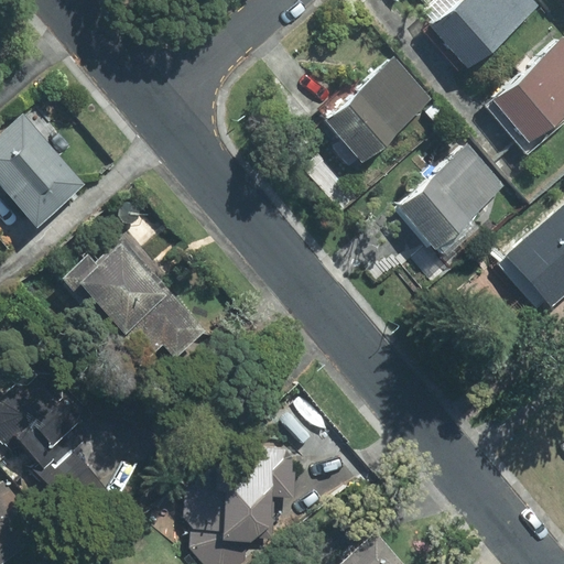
[(538,6),(533,0),(432,0),(423,8),(435,22),(431,26),(468,67),(538,6)]
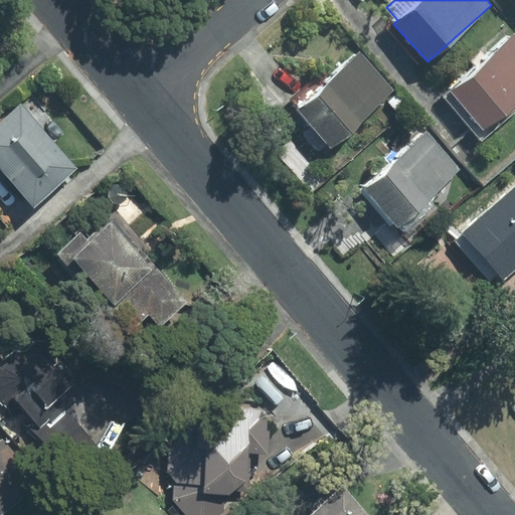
[(514,40),(511,37),(444,97),(482,141),(514,112),(514,40)]
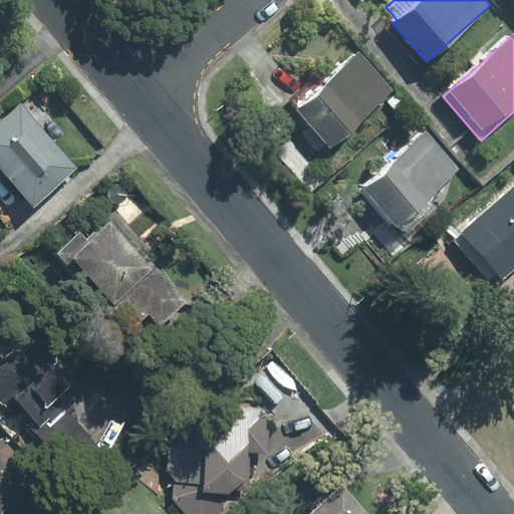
[(393,90),(359,53),(296,109),(329,147),(393,90)]
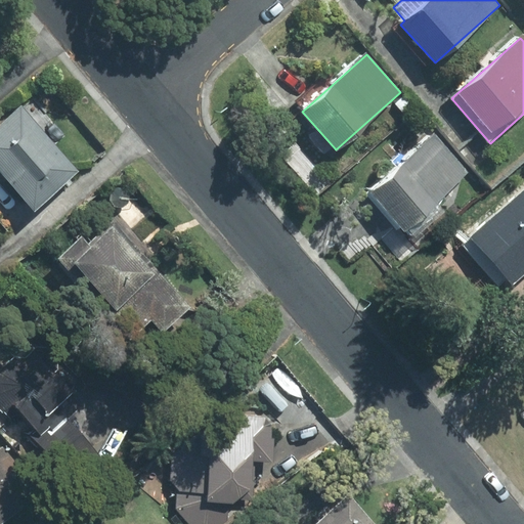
[(79,171),(22,106),(0,125),(0,171),(35,210),(79,171)]
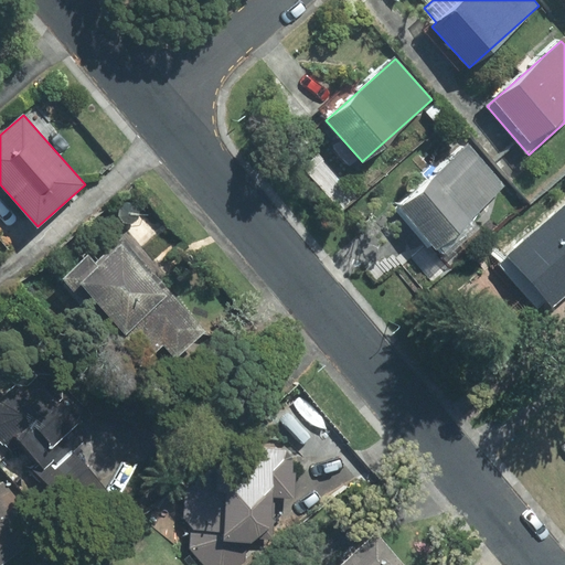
[(465,221),(503,187),(467,146),(396,209),(438,255),(470,226),(465,221)]
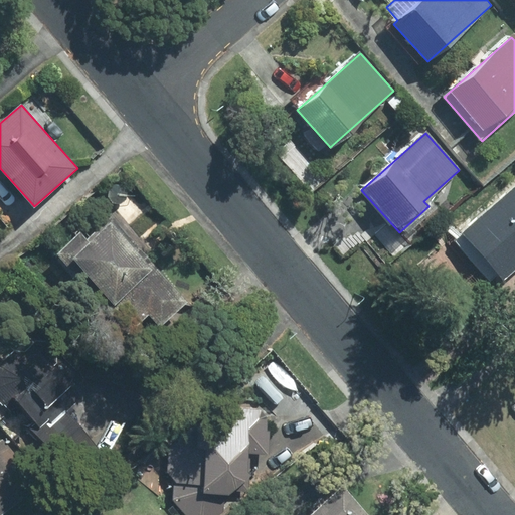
[(514,187),(456,240),(492,281),(499,275),(504,280),(514,269),(514,187)]
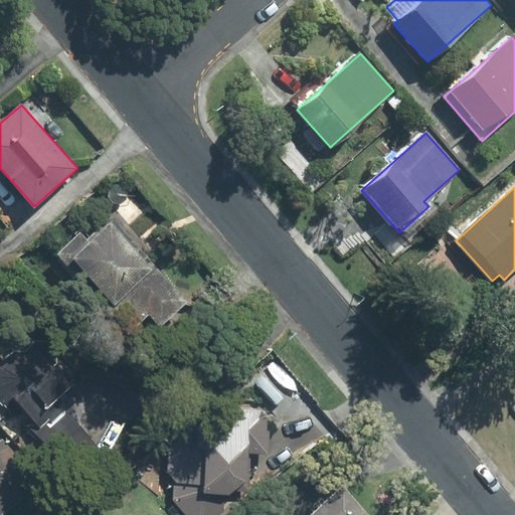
[(80,231),(55,253),(67,267),(75,260),(116,305),(111,310),(129,331),(150,313),(160,324),(185,302),(113,221),(90,241),(80,231)]
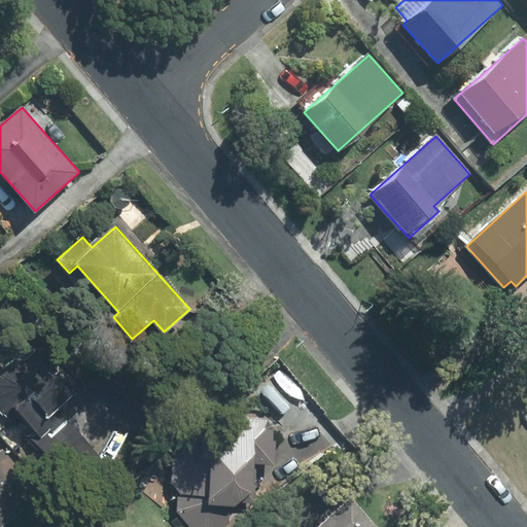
[(0,412),(10,423),(19,416),(41,440),(49,431),(53,434),(76,412),(66,401),(76,391),(59,372),(59,350),(35,350),(27,360),(15,359),(5,370),(0,364),(0,412)]
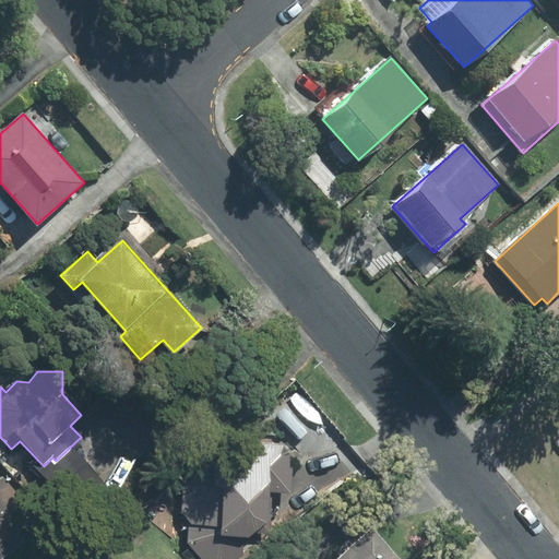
[(258,533),(270,533),(273,491),(290,492),(294,453),(283,444),(226,443),(185,477),(183,512),(189,521),(188,543),(201,558),(239,558),(242,557),(244,546),(258,533)]
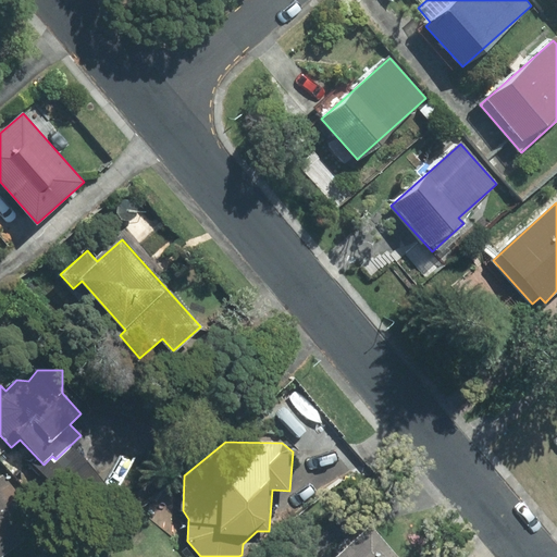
[(0,477),(0,556),(44,524),(4,473),(0,477)]
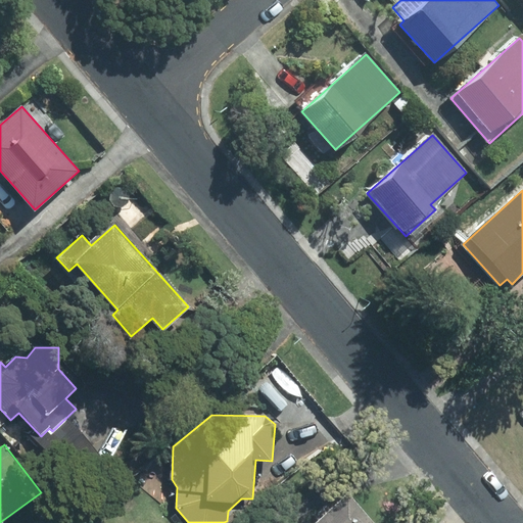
[(373,522),(349,495),(317,522),(373,522)]
